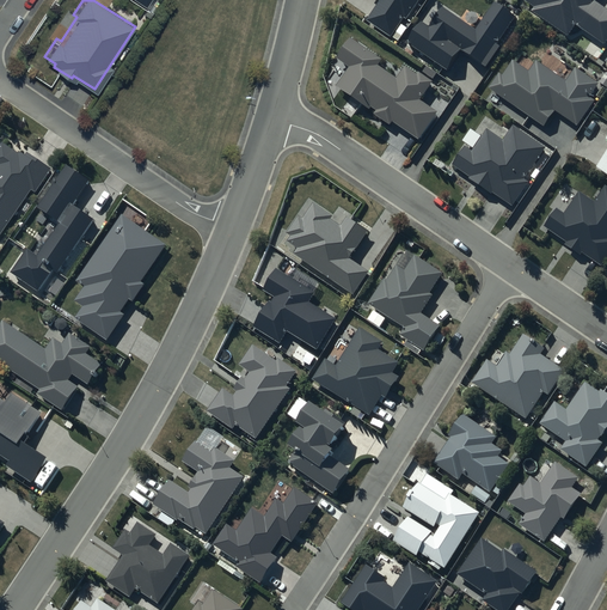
[(405,18),(416,0),(380,0),(368,18),(391,32),(402,16),(405,18)]
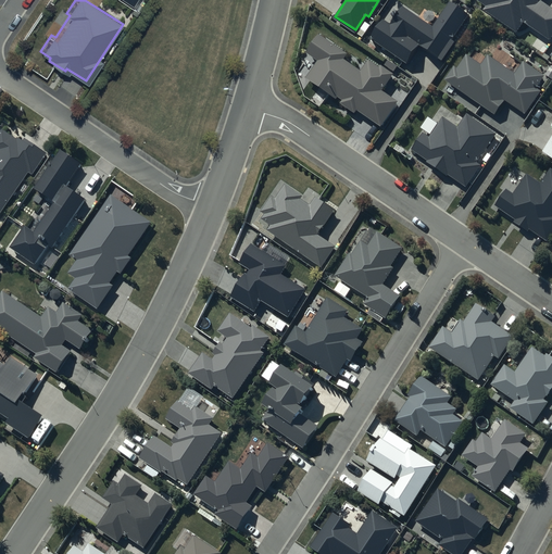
[(551,5),(542,0),(475,0),(473,4),(515,34),(524,22),(549,39),(551,34),(551,5)]
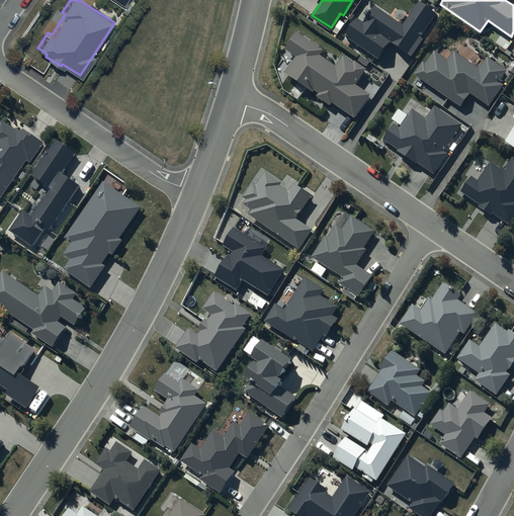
[(435,14),(417,1),(401,24),(373,5),(363,20),(357,15),(351,24),(350,24),(345,29),(348,31),(345,36),(376,59),(389,41),(409,56),(421,38),(419,37),(435,14)]
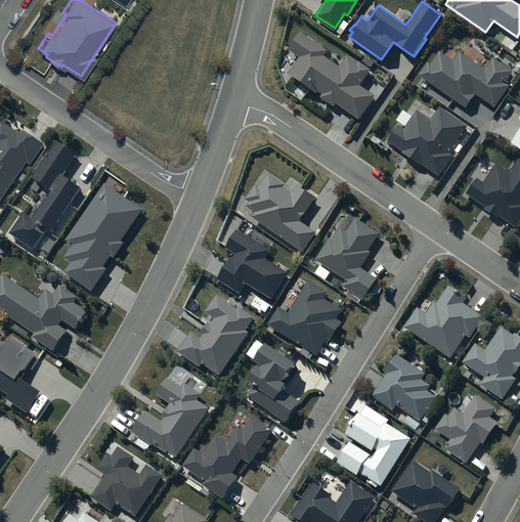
[(344,55),(338,62),(298,34),(282,55),(286,57),(279,67),(355,121),(374,96),(358,85),(367,73),(344,55)]
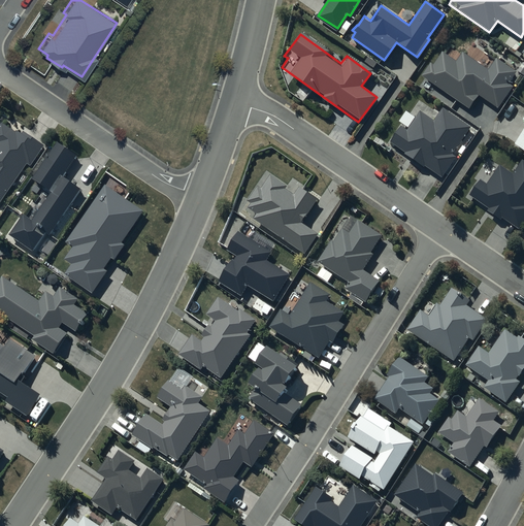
[(430,61),(420,74),(466,107),(477,95),(496,109),(512,89),(506,86),(517,72),(496,57),(487,70),(463,53),(456,62),(443,52),(433,64),(430,61)]
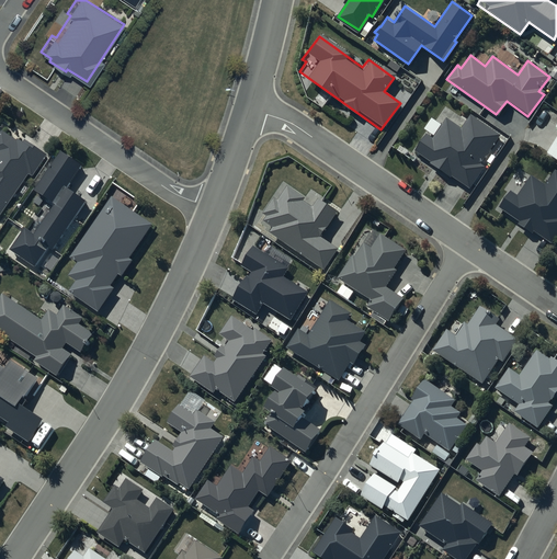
[(479,162),(498,133),(470,114),(466,120),(464,118),(459,126),(444,116),(429,140),(421,135),(411,150),(430,162),(428,163),(451,179),(452,175),(468,186),(482,163),(479,162)]
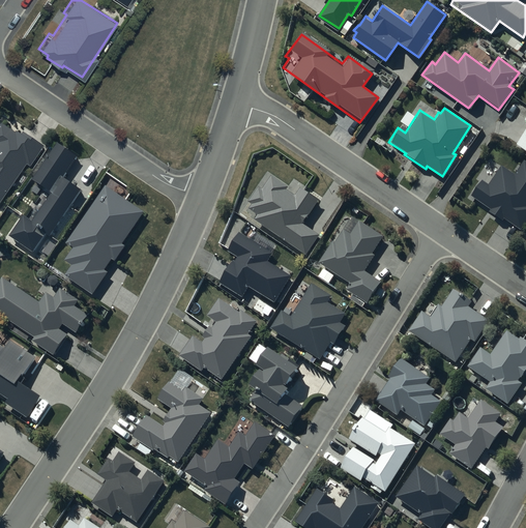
[(525,118),(524,121),(525,121),(525,128),(516,144),(525,150),(525,118)]
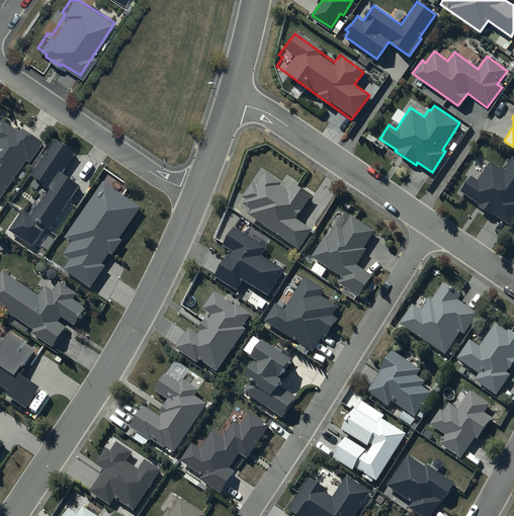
[(0,196),(24,159),(28,162),(41,142),(21,129),(19,132),(1,119),(0,121),(0,196)]
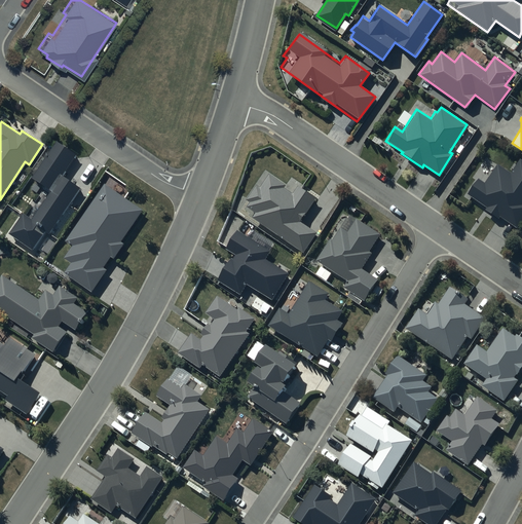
[(74,153),(56,141),(32,179),(48,189),(31,218),(24,214),(10,234),(33,249),(43,232),(47,234),(77,186),(61,176),(74,153)]
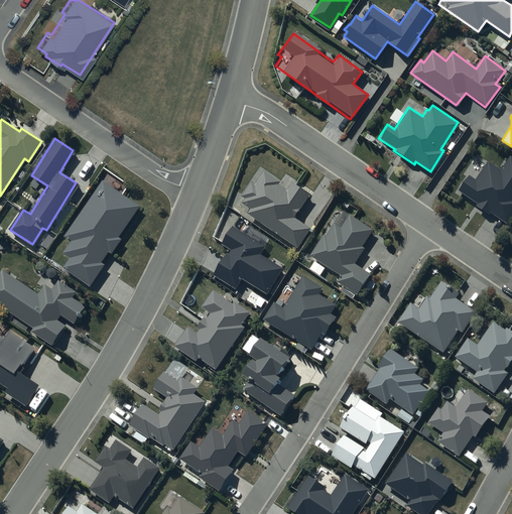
[(511,158),(510,157),(502,170),(488,161),(477,178),(471,174),(459,190),(477,203),(475,205),(490,215),(492,213),(506,223),(511,214),(511,158)]
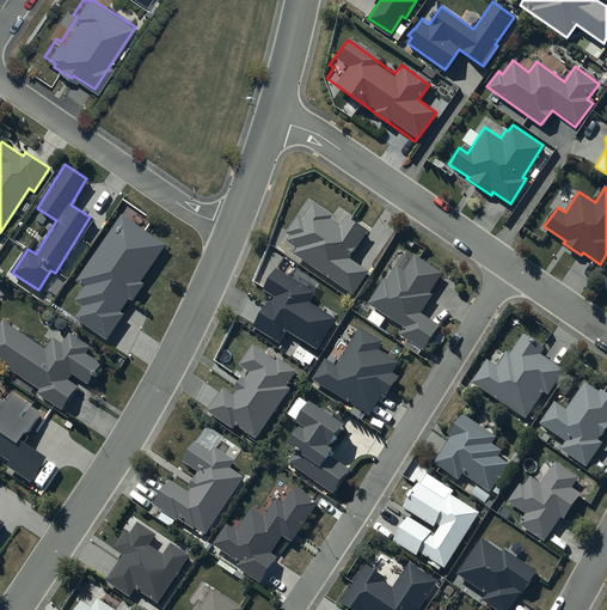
[(294,246),(289,254),(351,293),(366,269),(347,257),(365,229),(347,217),(341,226),(329,219),(331,215),(313,203),(311,208),(308,206),(301,218),(299,217),(288,233),(289,236),(286,242),(294,246)]
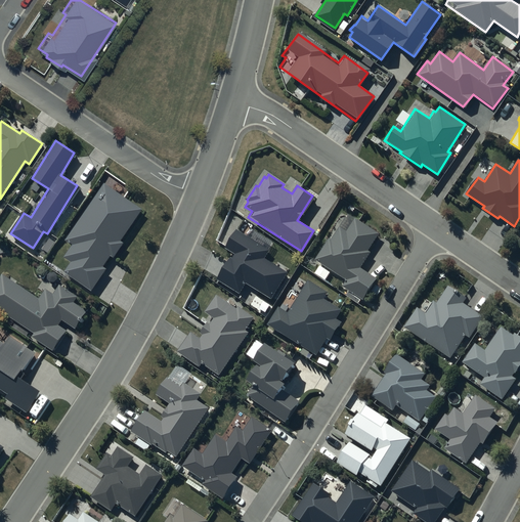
[(140,210),(101,183),(63,240),(70,244),(61,257),(68,261),(60,271),(89,291),(104,267),(101,265),(110,254),(114,256),(123,243),(119,241),(140,210)]
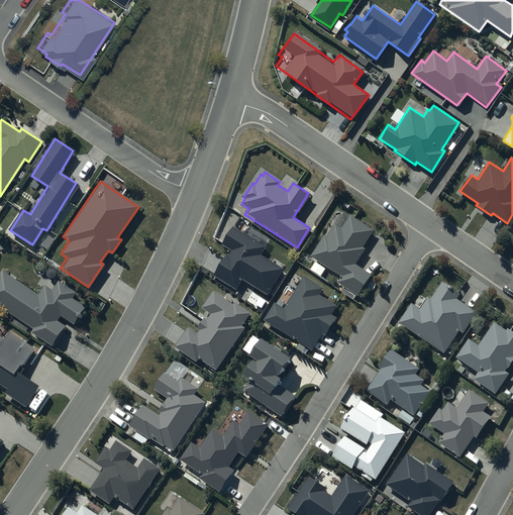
[(362,244),(371,230),(346,216),(340,227),(334,224),(326,237),(323,236),(311,256),(314,259),(308,270),(319,276),(325,266),(340,276),(336,281),(358,295),(371,275),(353,264),(364,246),(362,244)]
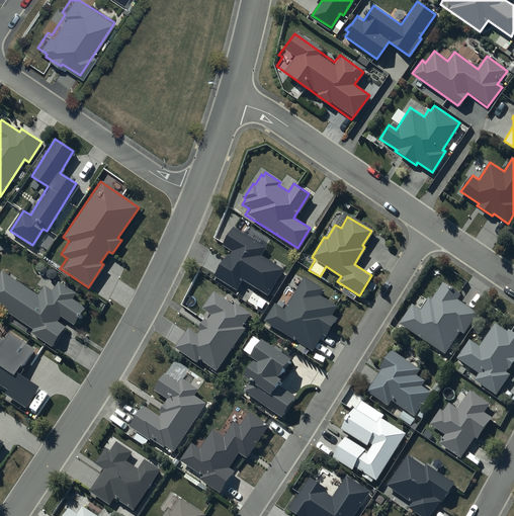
[(264,247),(232,227),(222,243),(230,248),(215,272),(237,286),(242,277),(266,292),(281,268),(259,254),(264,247)]
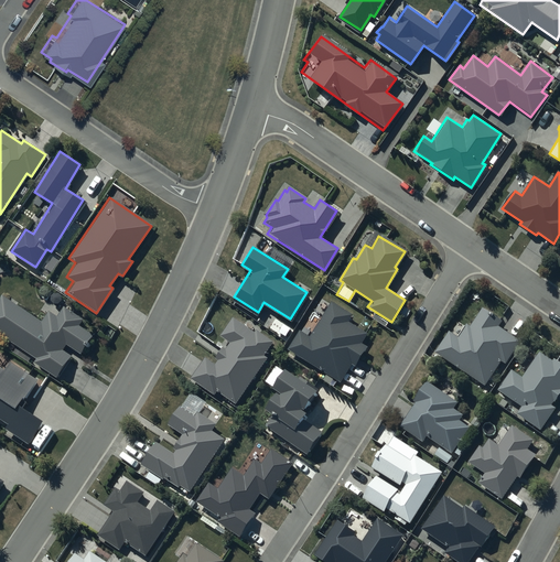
[(1,295),(0,296),(0,334),(35,358),(32,363),(56,378),(75,350),(81,354),(93,336),(76,324),(82,316),(64,304),(56,315),(50,311),(42,322),(1,295)]
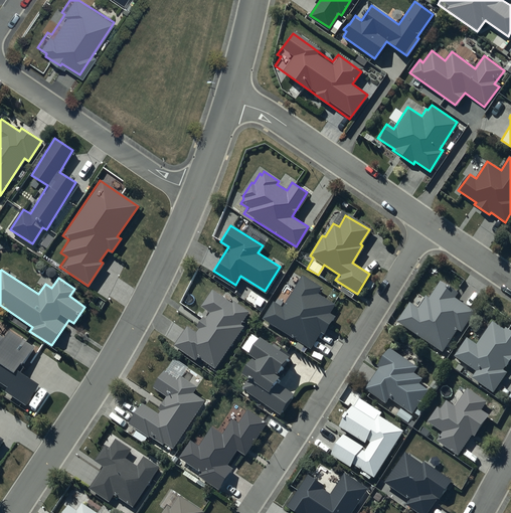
[(322,288),(301,276),(284,306),(273,300),(263,319),(295,336),(294,339),(308,347),(314,337),(316,338),(321,330),(324,332),(333,316),(328,313),(333,305),(317,296),(322,288)]
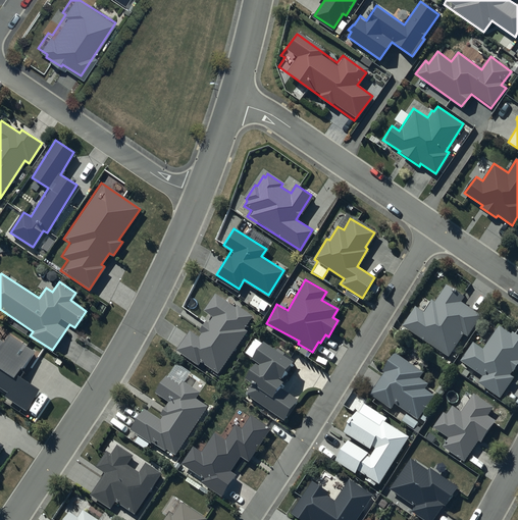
[(415,306),(402,325),(448,354),(461,332),(466,336),(481,312),(461,299),(463,296),(444,284),(433,301),(431,299),(427,305),(425,304),(421,310),(415,306)]
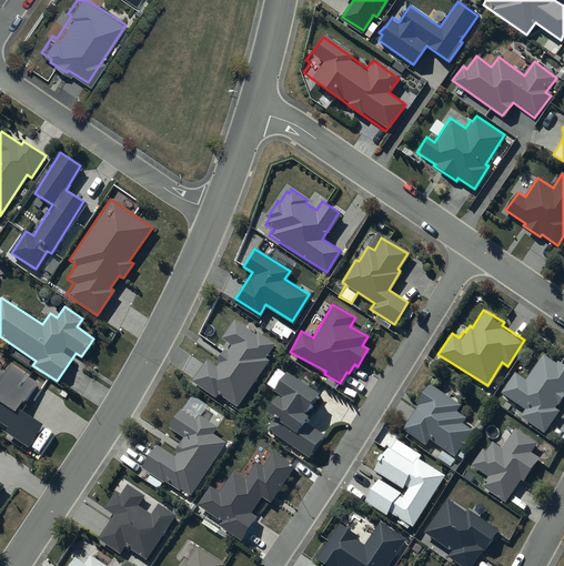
[(255,335),(232,319),(219,339),(229,345),(224,352),(223,350),(213,365),(205,360),(192,381),(218,397),(220,394),(237,406),(267,361),(263,360),(273,343),(258,332),(255,335)]
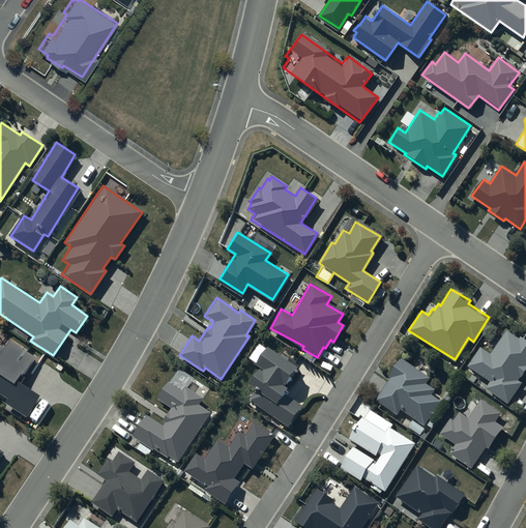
[(520,339),(503,329),(490,353),(479,347),(468,367),(490,379),(484,388),(509,404),(522,384),(519,382),(525,370),(525,367),(525,363),(525,339),(521,336),(520,339)]
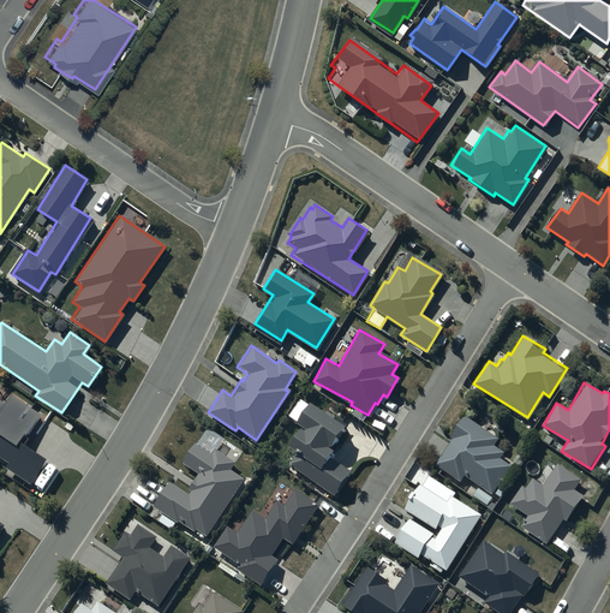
[(0,459),(6,464),(4,468),(30,484),(46,459),(19,442),(40,411),(12,394),(6,403),(0,399),(0,459)]
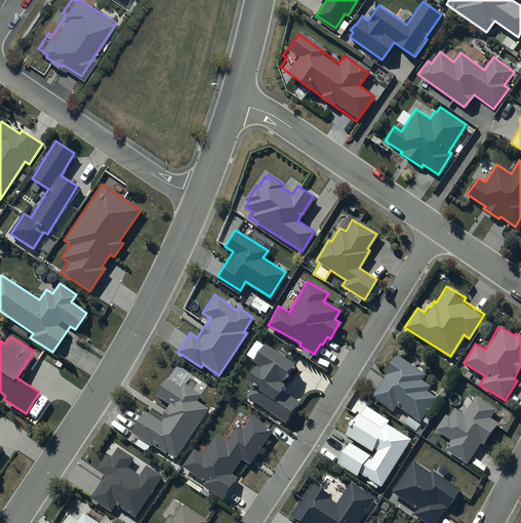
[(295,362),(267,345),(254,363),(258,365),(248,381),(252,385),(246,396),(286,420),(297,402),(281,392),(286,385),(282,383),(295,362)]
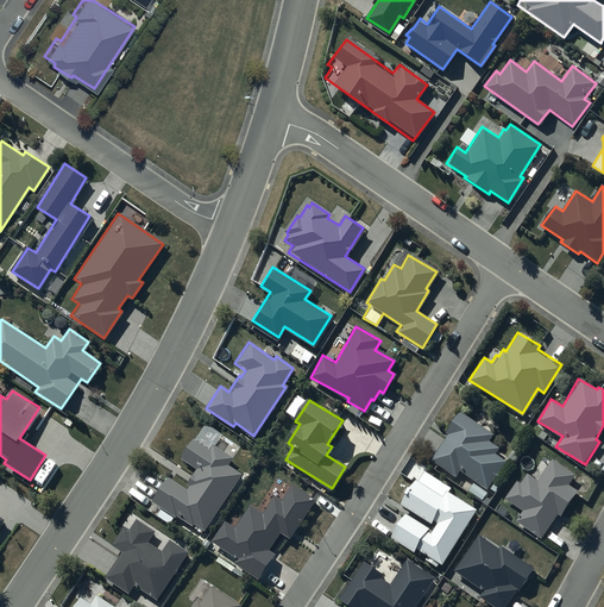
[(495,435),(458,411),(444,433),(445,435),(429,460),(454,476),(458,473),(484,489),(502,461),(492,455),(497,449),(489,443),(495,435)]
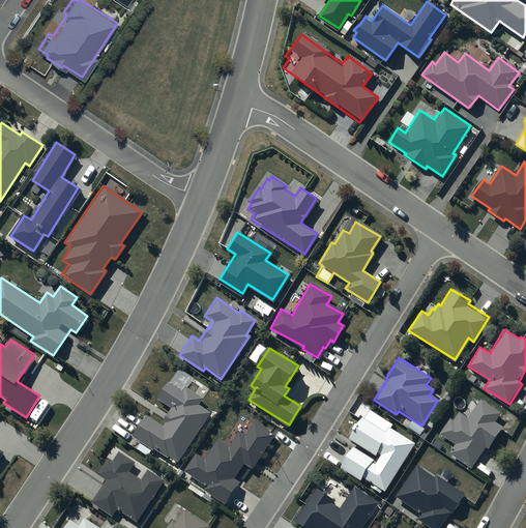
[(163,424),(146,414),(132,437),(175,464),(209,410),(199,404),(203,398),(185,386),(183,389),(169,380),(157,399),(170,407),(162,420),(164,421),(163,424)]
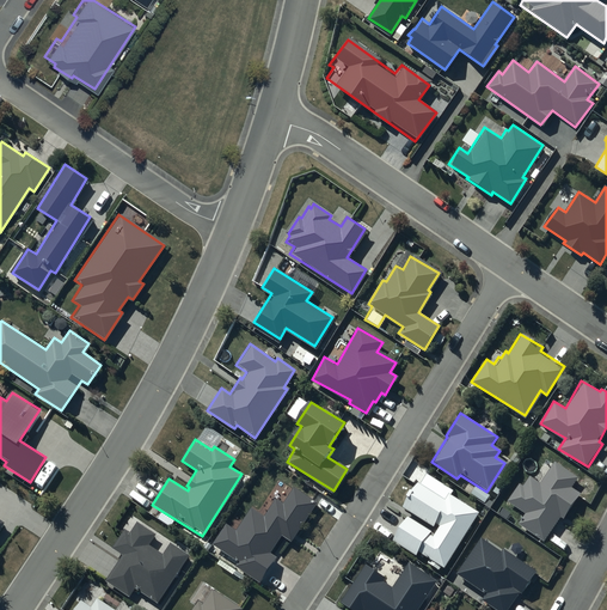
[(520,483),(508,500),(523,511),(516,523),(543,540),(559,514),(564,518),(581,494),(572,488),(578,477),(553,462),(540,482),(531,475),(523,486),(520,483)]
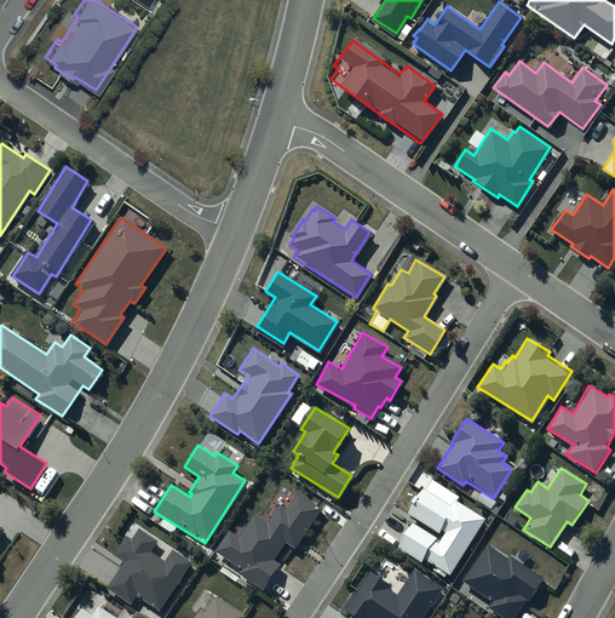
[(452,507),(423,487),(406,513),(443,536),(438,543),(435,541),(436,538),(413,524),(398,548),(420,562),(424,558),(449,574),(484,519),(455,501),(452,507)]
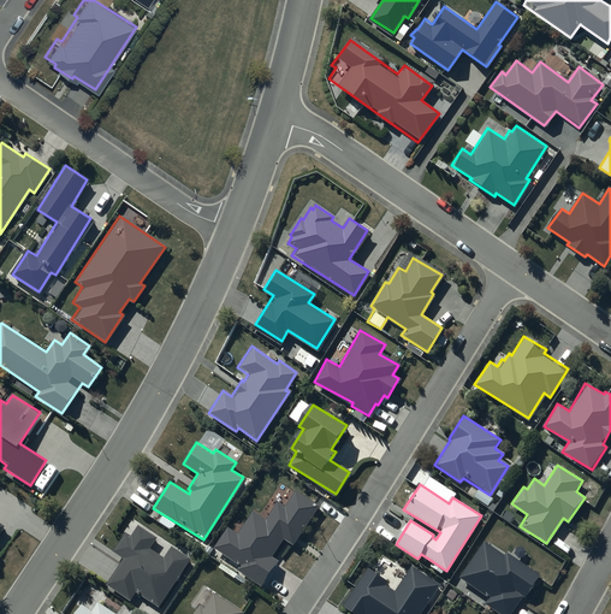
[(294,542),(318,503),(295,490),(283,508),(274,503),(265,520),(250,511),(236,533),(226,527),(214,548),(241,565),(237,570),(260,584),(277,559),(272,555),(284,537),(294,542)]
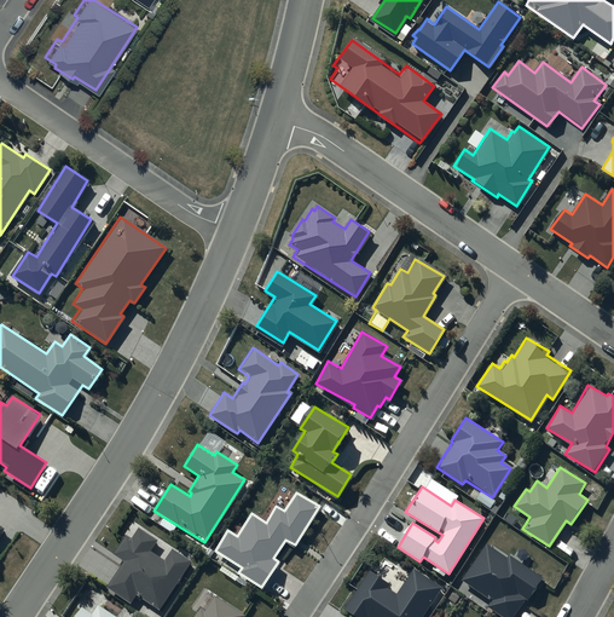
[(157,609),(187,560),(173,551),(167,560),(149,549),(156,538),(138,526),(129,540),(123,536),(111,555),(122,561),(105,587),(131,603),(135,595),(157,609)]
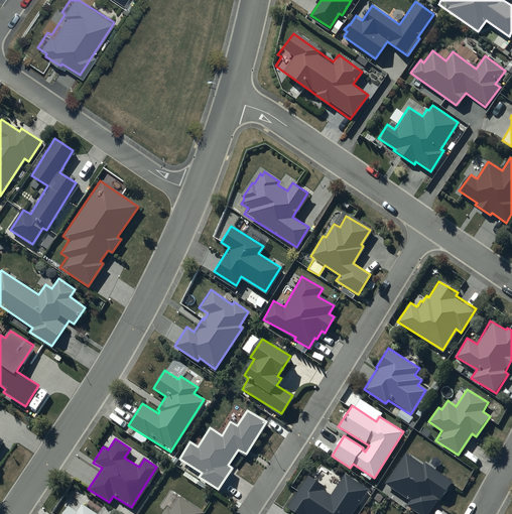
[(422,466),(405,453),(385,483),(408,499),(405,504),(420,513),(425,513),(436,498),(439,500),(453,481),(425,462),(422,466)]
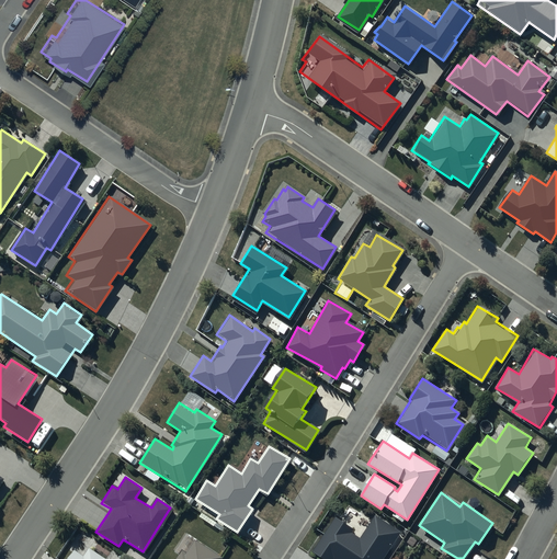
[(381,558),(398,533),(374,516),(360,538),(352,533),(353,531),(333,517),(313,549),(327,558),(381,558)]
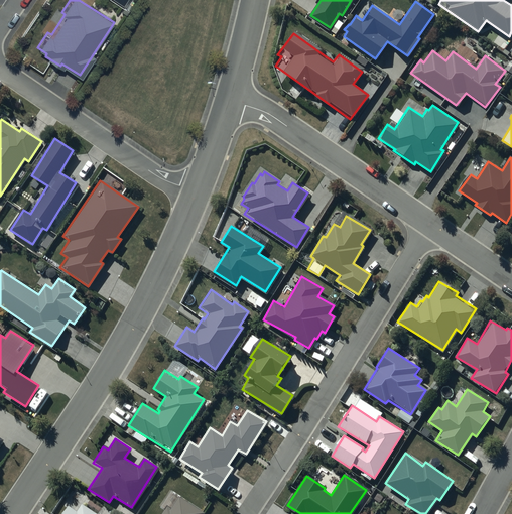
[(160,513),(203,513),(204,512),(179,497),(173,507),(170,506),(169,508),(166,506),(160,513)]
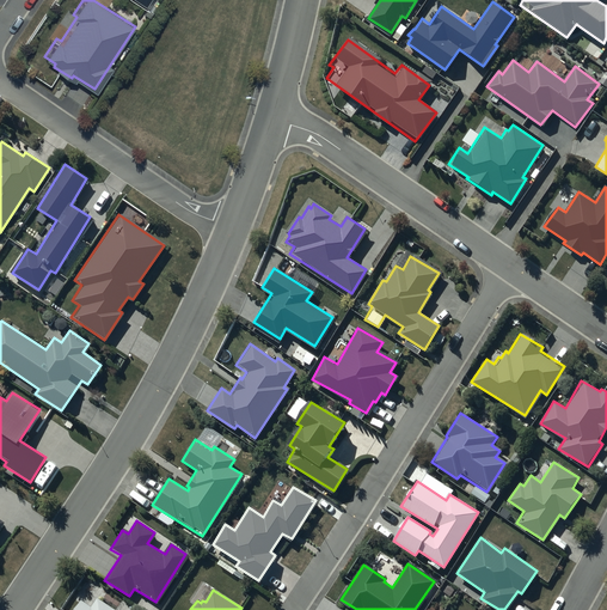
[(114,609),(115,609),(96,598),(90,607),(80,601),(74,609),(114,609)]
